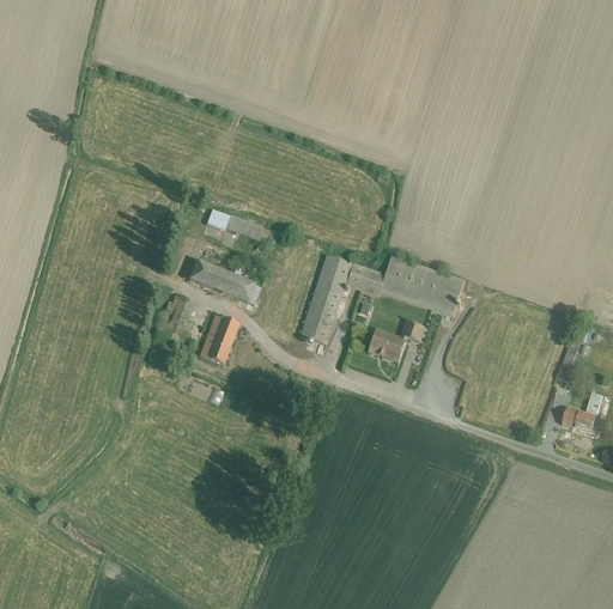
[(212,208),(206,224),(225,231),(228,229),(238,233),(237,236),(244,237),(246,236),(256,239),(254,248),(261,251),(269,229),(262,226),(263,226),(231,213),(231,214),(212,208)]
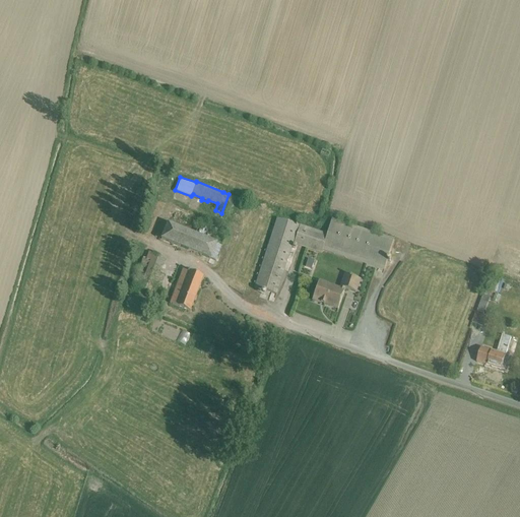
[(238,200),(235,215),(244,217),(248,203),(238,200)]
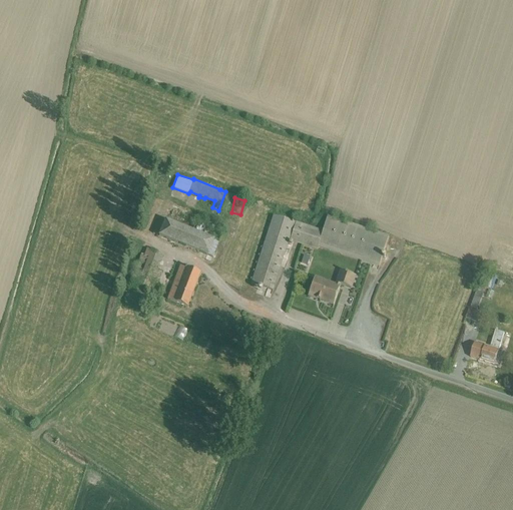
[(272,212),(250,282),(273,288),(288,237),(317,247),(318,243),(379,265),(389,233),(327,213),(323,227),(296,219),(296,220),(272,212)]
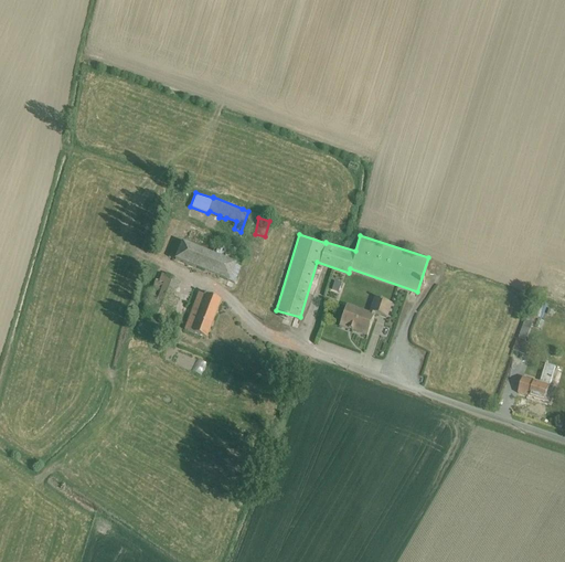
[(176,236),(169,253),(176,255),(174,257),(228,278),(230,277),(234,281),(246,248),(217,237),(212,251),(176,236)]
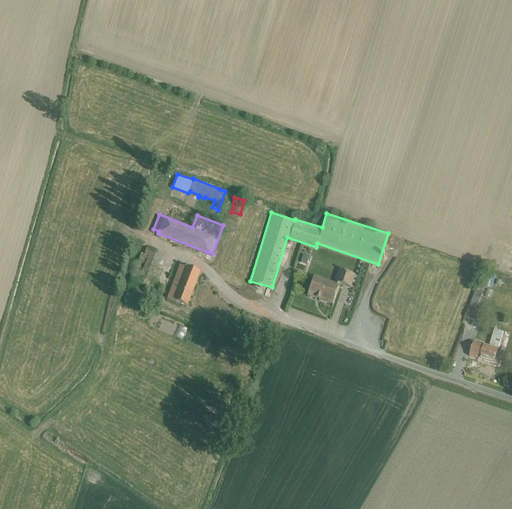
[(141,251),(131,278),(155,287),(163,268),(157,266),(163,252),(146,245),(144,252),(141,251)]
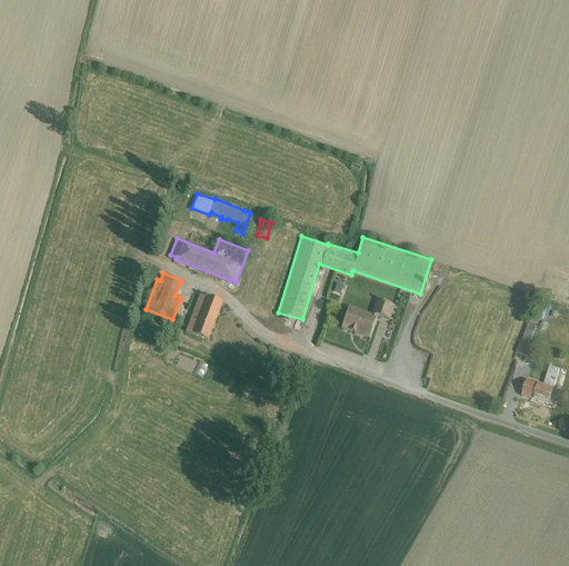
[(337,279),(333,290),(341,293),(345,281),(337,279)]
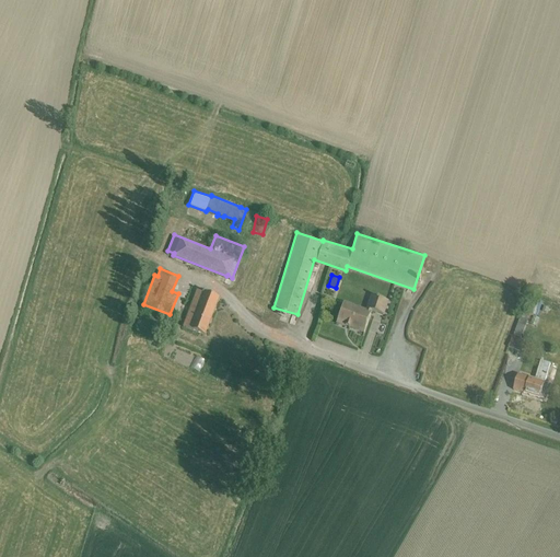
[(197,287),(183,323),(205,333),(219,294),(197,287)]
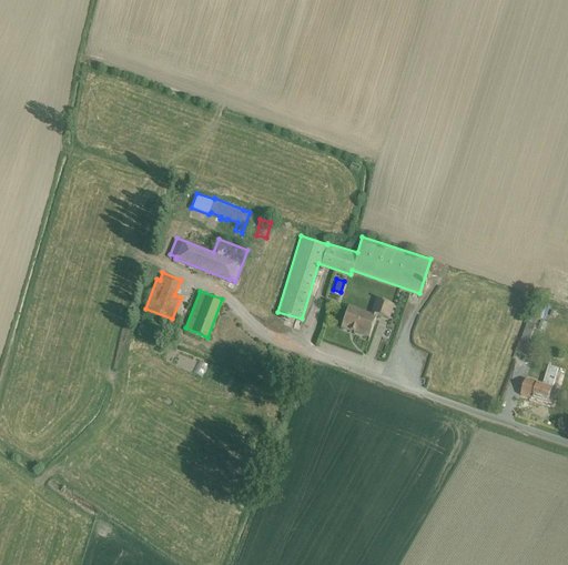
[(348,303),(341,325),(369,335),(377,313),(391,316),(395,303),(377,296),(373,312),(348,303)]
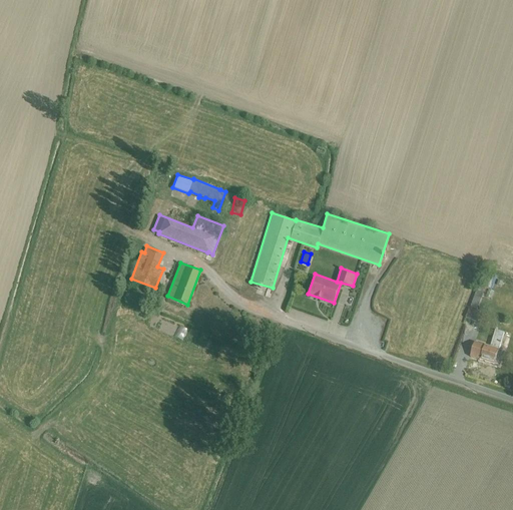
[(470,306),(466,315),(477,319),(481,309),(478,307),(484,290),(478,287),(471,305),(475,307),(475,308),(470,306)]
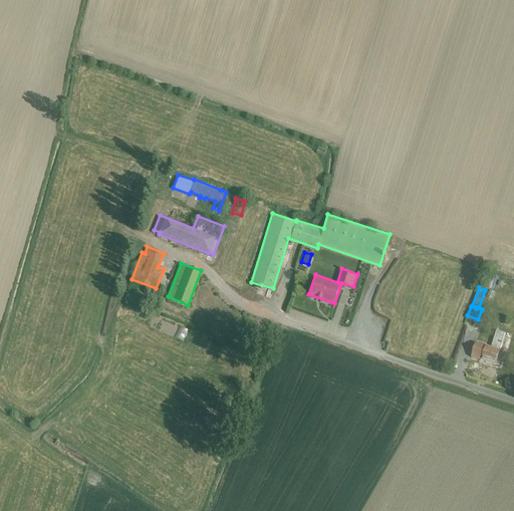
[(513,309),(513,291),(503,289),(499,305),(513,309)]
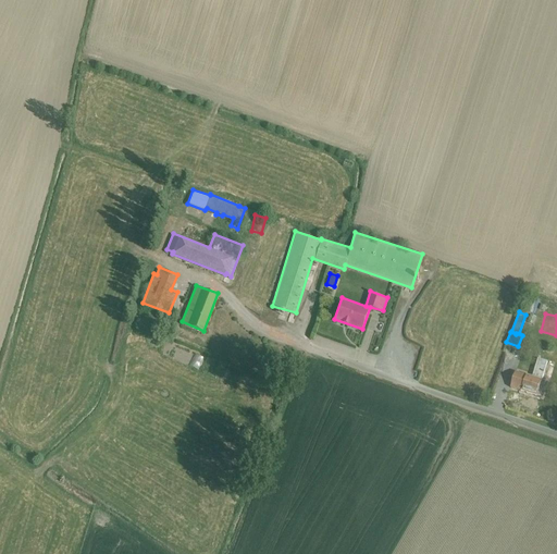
[(197,353),(190,362),(197,367),(202,355),(197,353)]
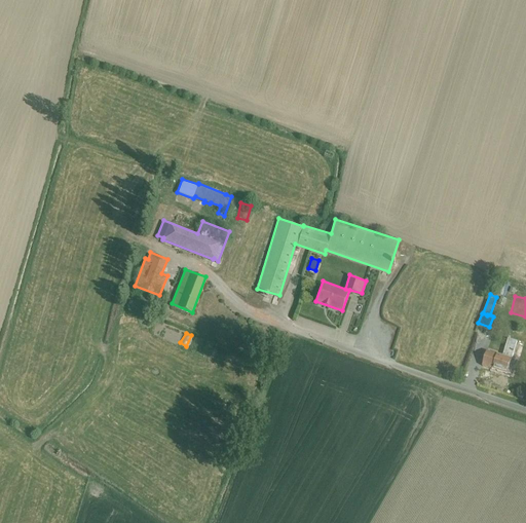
[(487,348),(483,364),(513,373),(517,359),(520,360),(522,350),(515,347),(517,339),(509,336),(503,353),(487,348)]
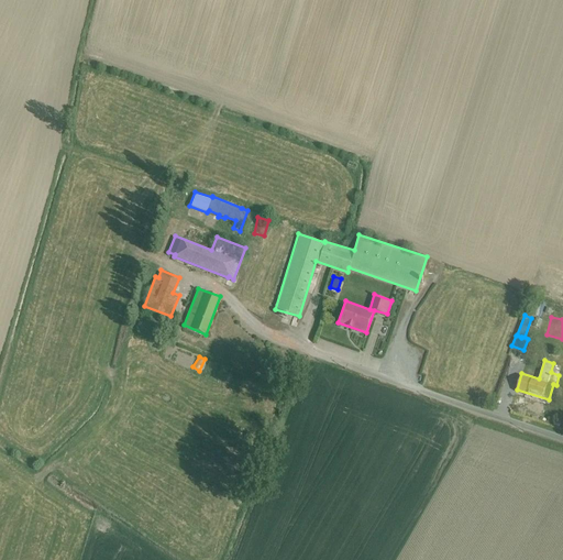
All buildings are outlined.
